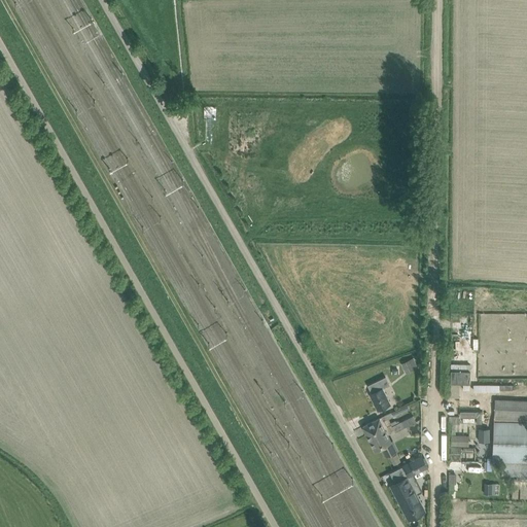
[(413,357),(401,363),(407,373),(418,367),(413,357)]
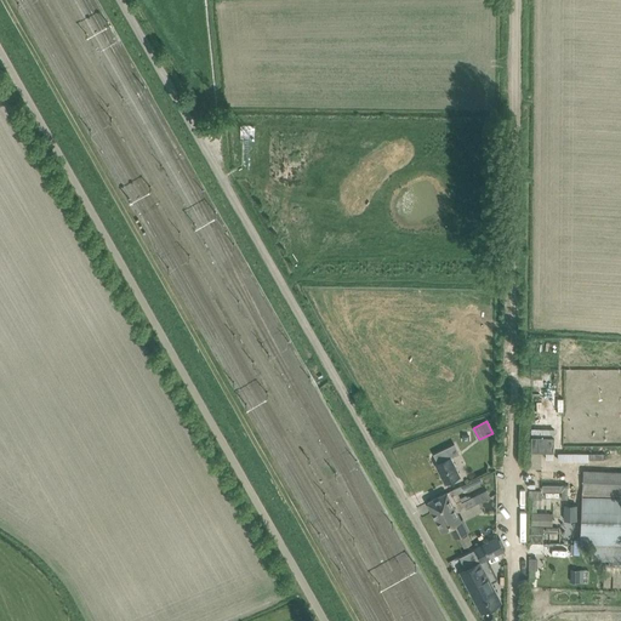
[(553,459),(553,428),(530,428),(529,467),(542,468),(543,459),(553,459)]
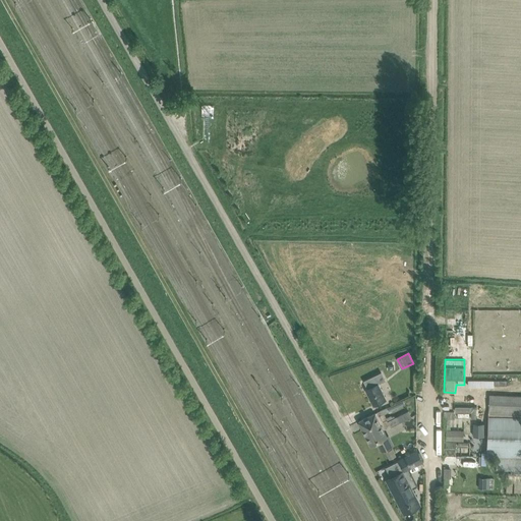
[(363,381),(367,389),(366,389),(373,405),(386,399),(378,384),(386,381),(382,371),(363,381)]
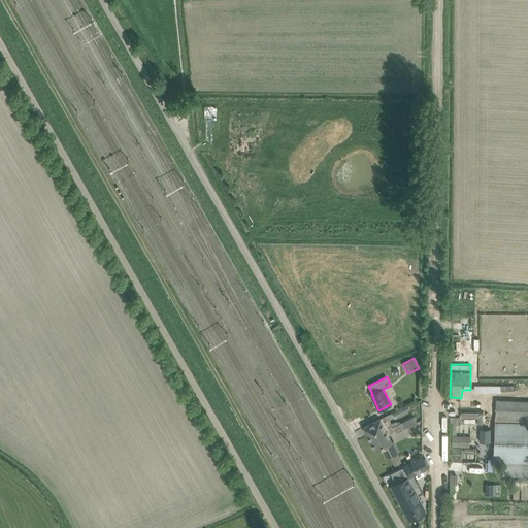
[(527,401),(496,400),(495,417),(502,418),(515,418),(527,418),(527,401)]
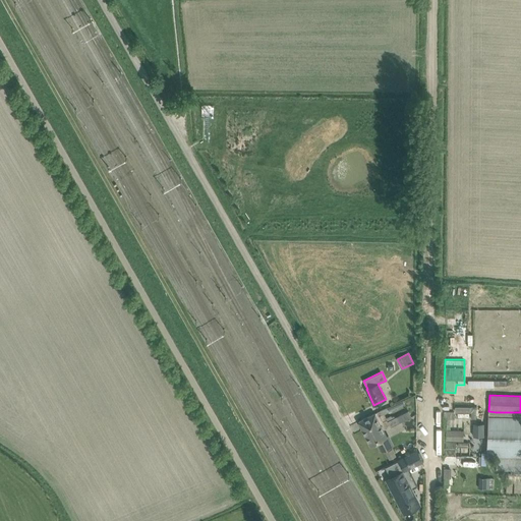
[(408,411),(395,417),(398,423),(411,417),(408,411)]
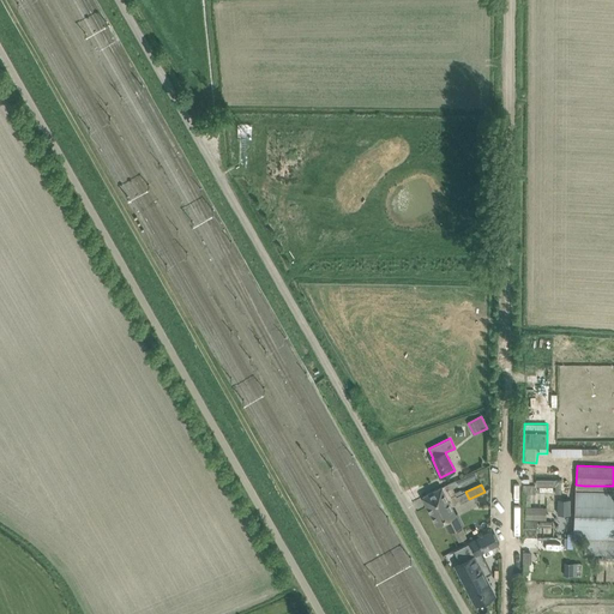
[(575,534),(573,536),(585,537),(585,553),(597,553),(613,554),(613,486),(599,486),(584,486),(576,485),(575,534)]
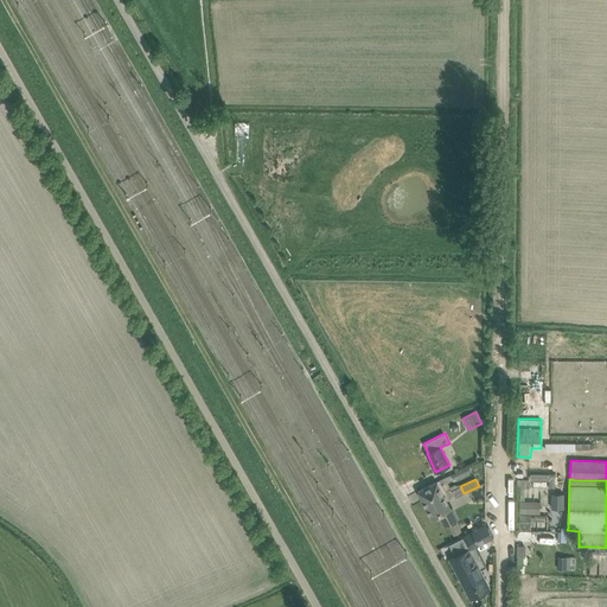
[(454,518),(435,481),(417,491),(433,518),(439,515),(445,524),(454,518)]
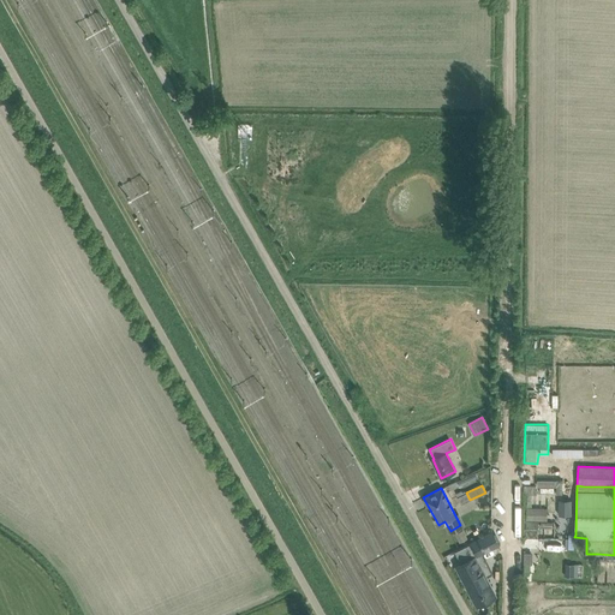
[(559,500),(559,515),(568,515),(569,500),(559,500)]
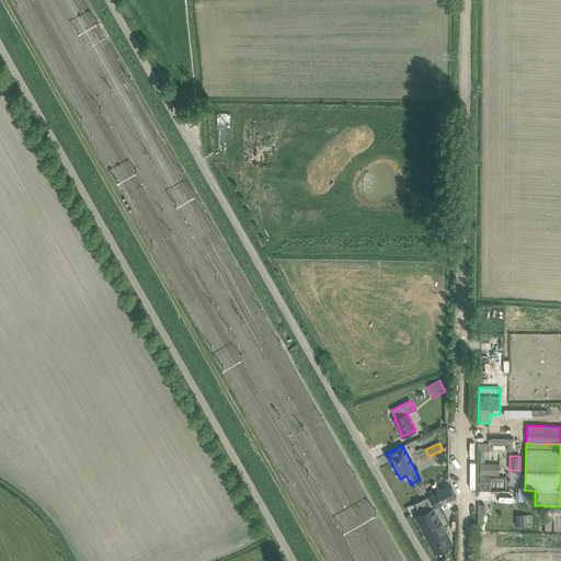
[(481,464),(480,473),(499,473),(500,465),(499,465),(500,462),(484,462),(481,462),(481,464)]
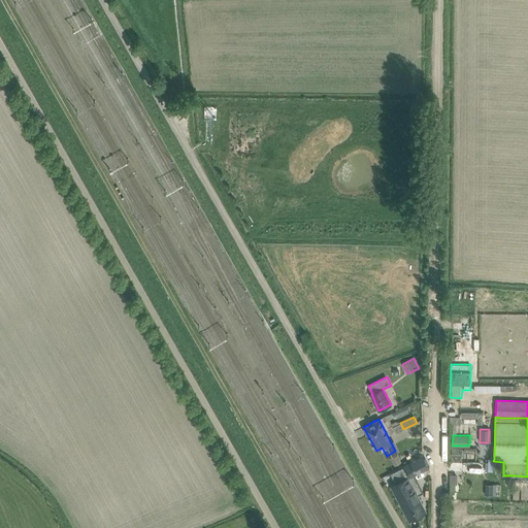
[(461,461),(462,453),(462,448),(452,448),(452,461),(461,461)]
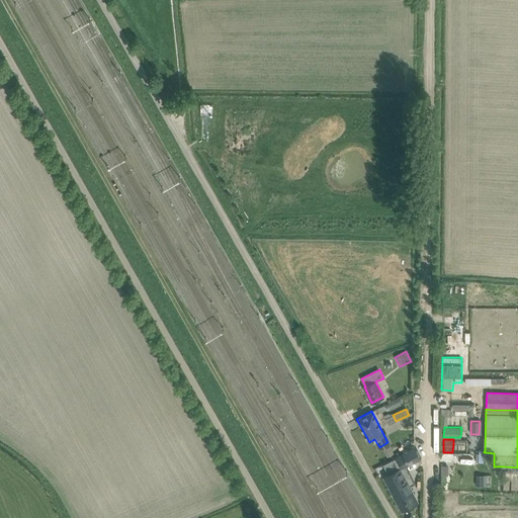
[(383,449),(390,457),(395,452),(390,445),(383,449)]
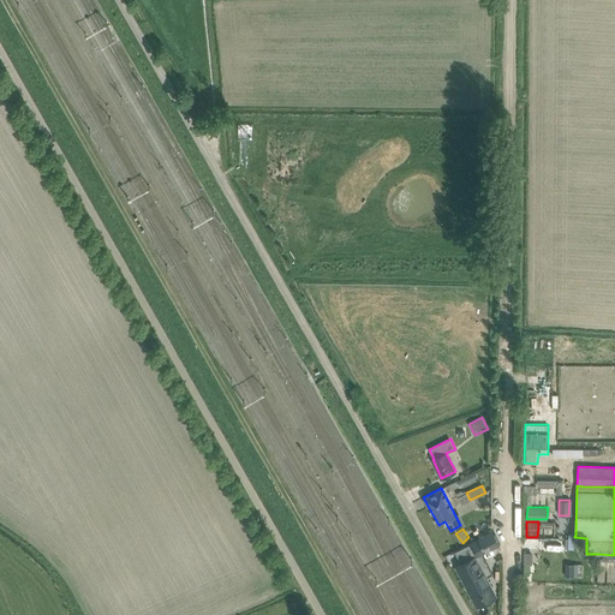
[(496,596),(475,556),(499,544),(491,532),(455,551),(461,563),(457,566),(477,605),(496,596)]
